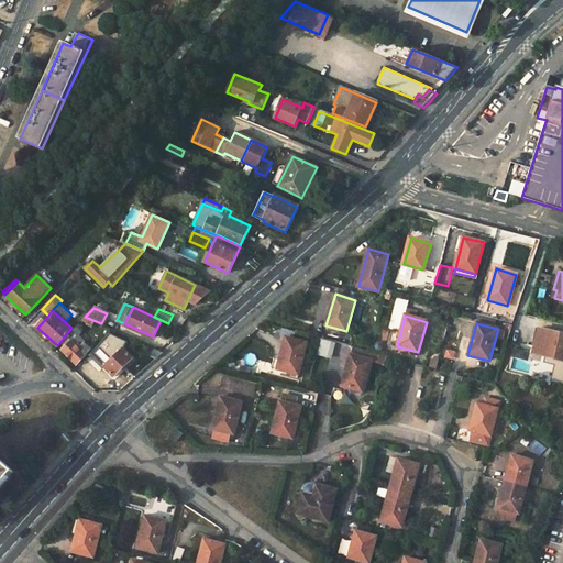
[(61,349),(75,365),(92,350),(77,333),(83,329),(78,324),(61,344),(64,346),(61,349)]
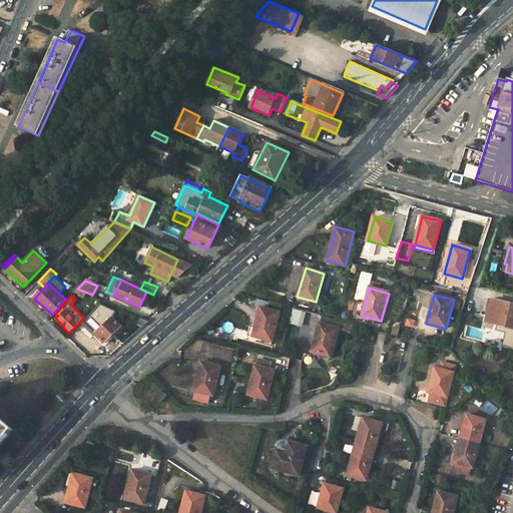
[(512,305),(493,300),(487,322),(512,328),(512,327),(512,305)]
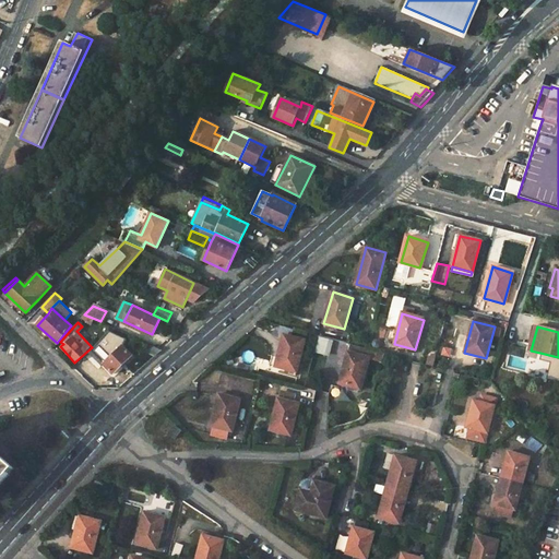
[(284,335),(275,366),(296,371),(305,341),(284,335)]
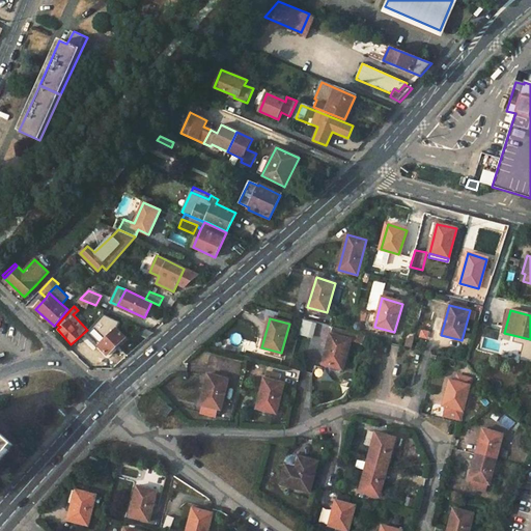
[(113,326),(104,335),(107,338),(99,345),(108,355),(126,337),(113,326)]
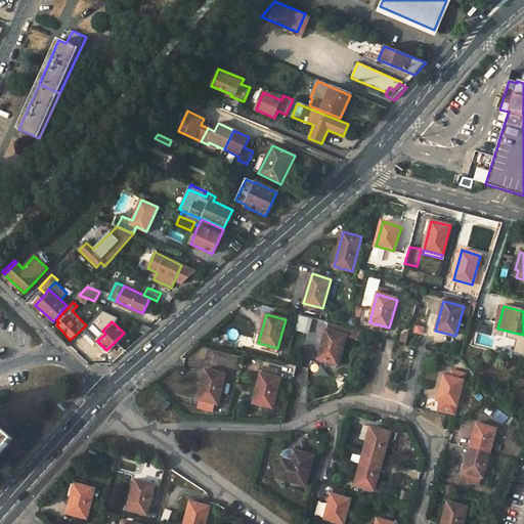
[(131,328),(143,334),(150,326),(138,321),(131,328)]
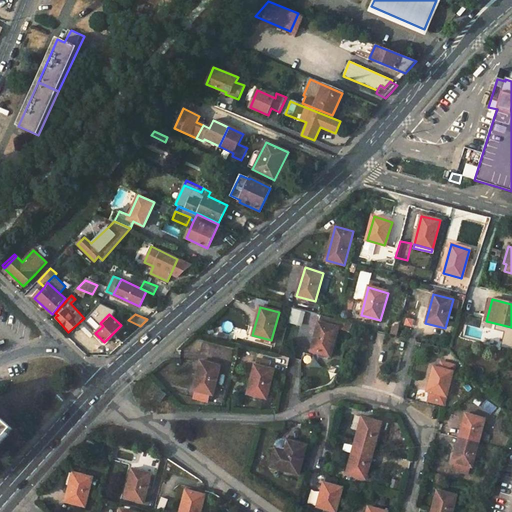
[(320,323),(319,323),(311,351),(329,356),(340,320),(322,315),(320,323)]
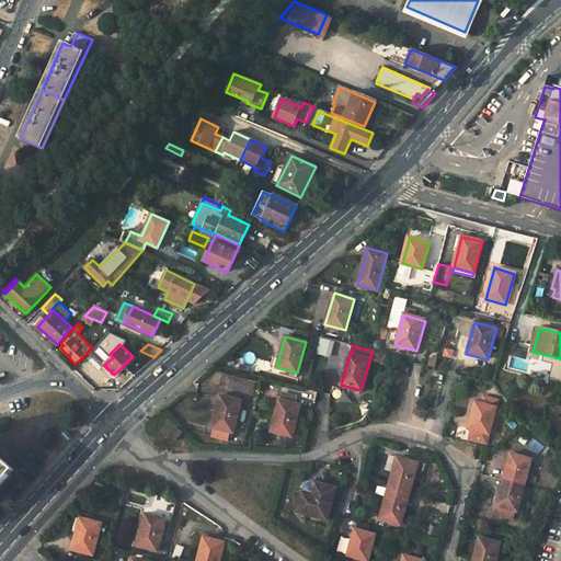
[(219,396),(212,427),(213,427),(230,432),(232,433),(241,401),(219,396)]
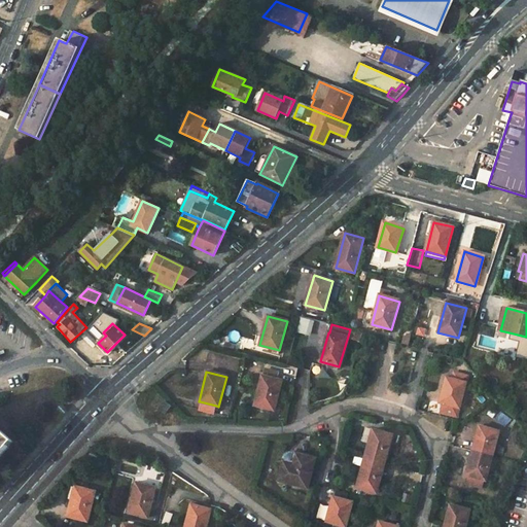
[(447,377),(438,403),(442,403),(440,413),(456,418),(468,376),(454,372),(452,379),(447,377)]
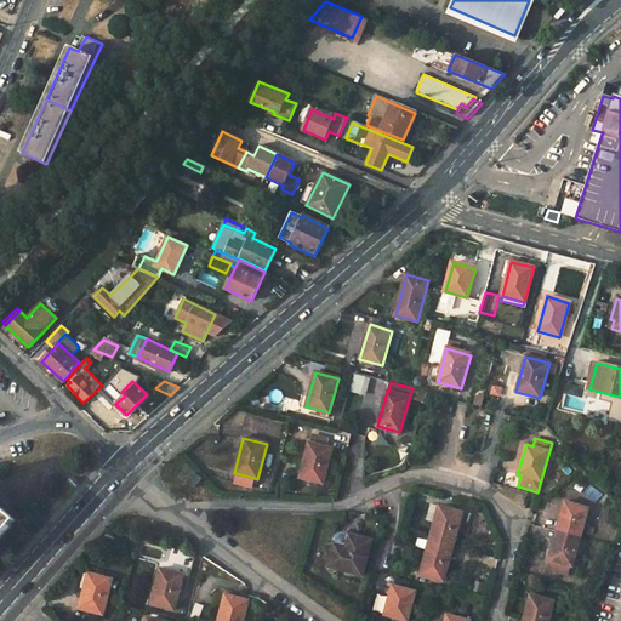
[(309,443),(300,477),(323,484),(332,449),(309,443)]
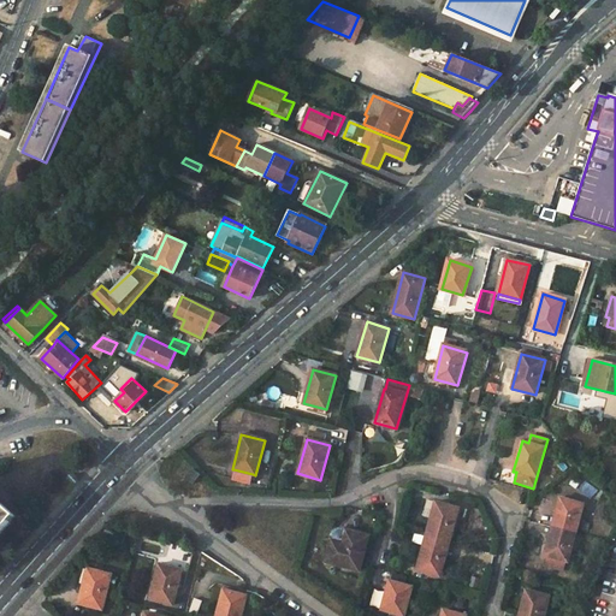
[(253,474),(234,469),(231,478),(250,483),(253,474)]
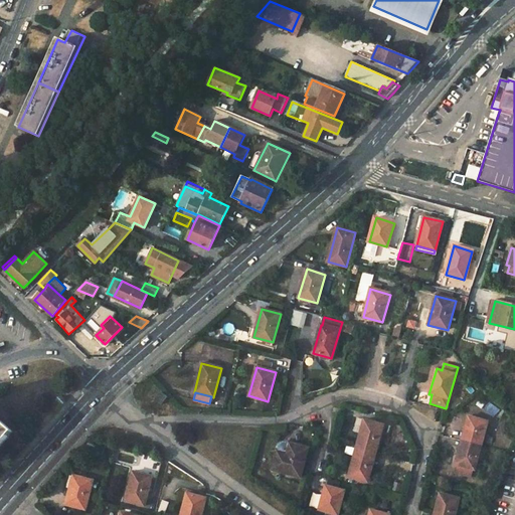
[(161,393),(156,399),(162,404),(167,397),(161,393)]
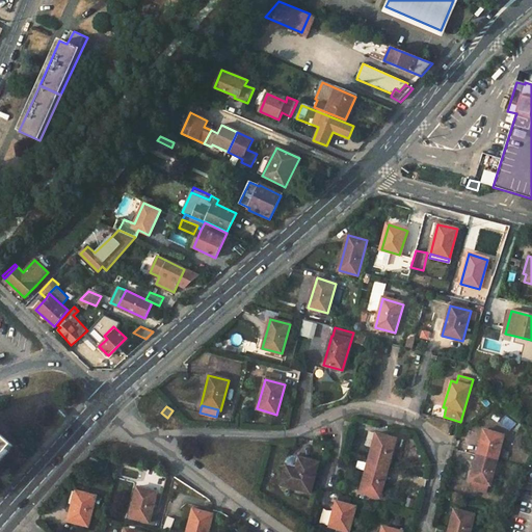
[(503,436),(483,430),(476,455),(477,455),(496,460),(503,436)]
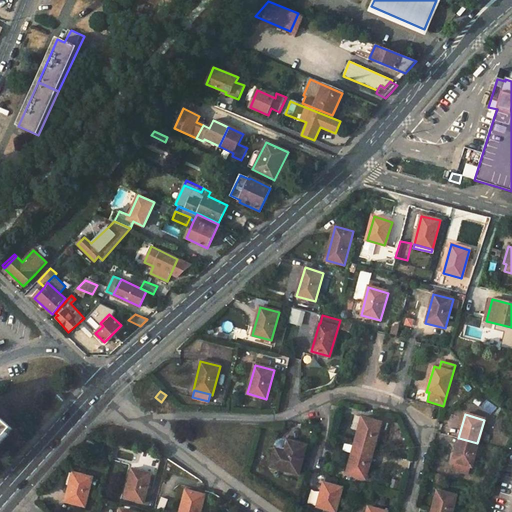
[(381,422),(362,416),(354,445),(373,450),(381,422)]
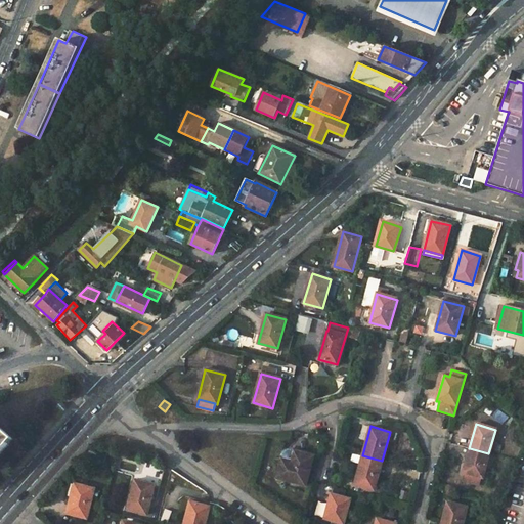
[(0,428),(0,454),(13,440),(0,428)]
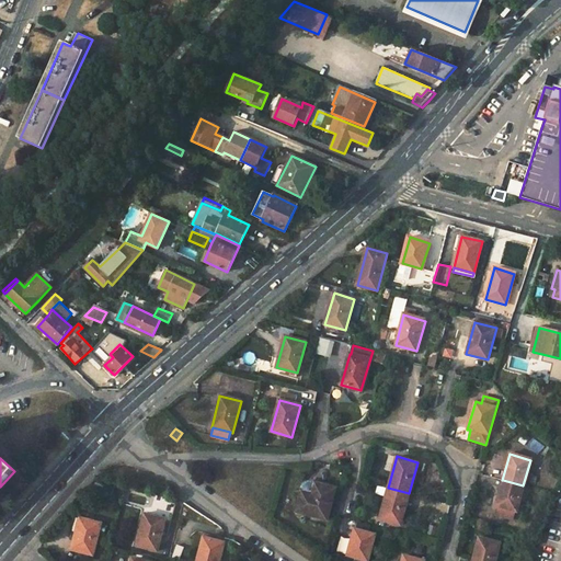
[(514,510),(516,510),(523,485),(503,480),(495,504),(497,505),(495,513),(512,517),(514,510)]
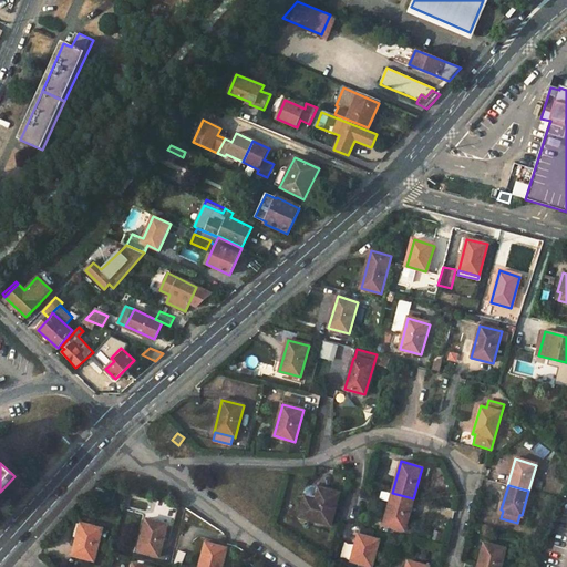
[(298,517),(330,526),(339,493),(318,487),(311,488),(307,491),(303,495),(298,517)]
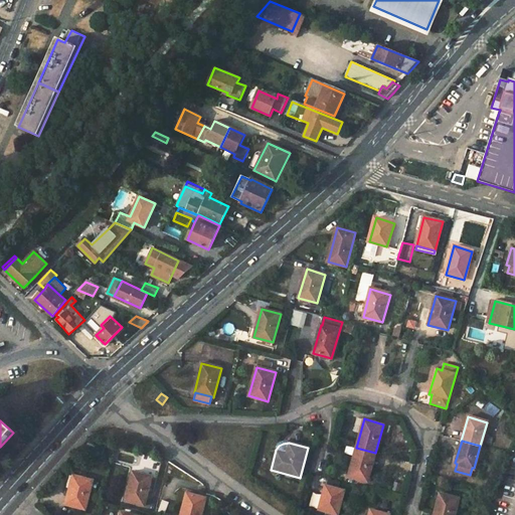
[(348,476),(367,481),(375,453),(356,448),(348,476)]
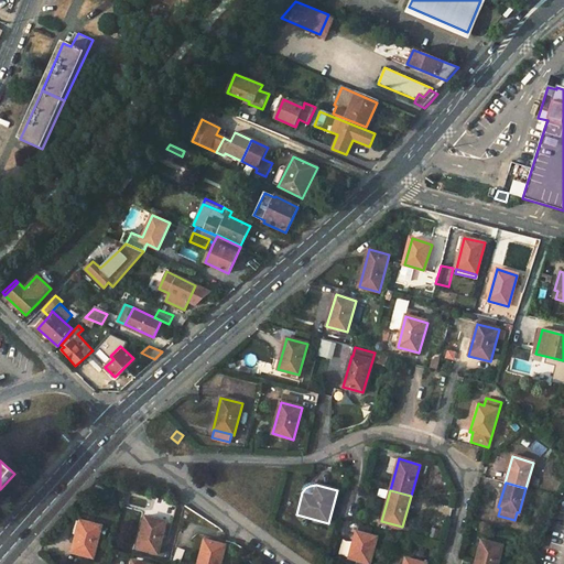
[(144,516),(136,549),(159,554),(166,521),(144,516)]
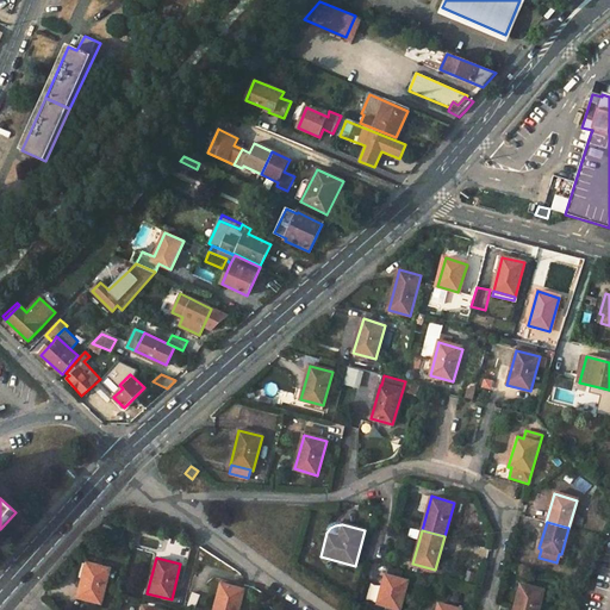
[(87,562),(79,598),(101,604),(110,568),(87,562)]
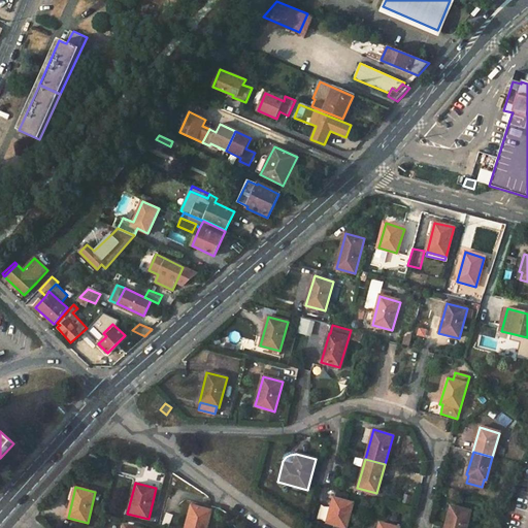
[(333,497),(326,522),(345,527),(353,502),(333,497)]
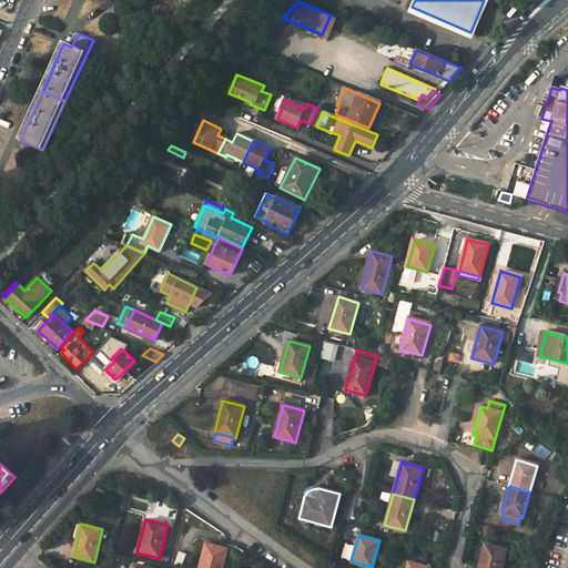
[(206,543),(199,567),(220,567),(226,548),(206,543)]
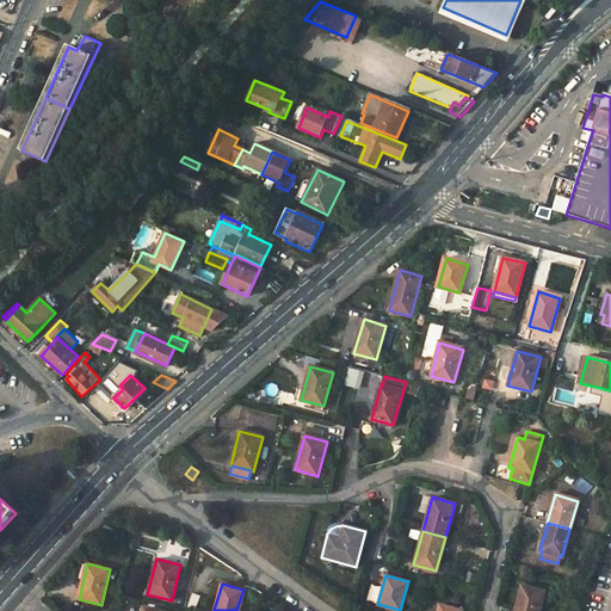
[(538,610),(543,593),(522,586),(513,610),(538,610)]
